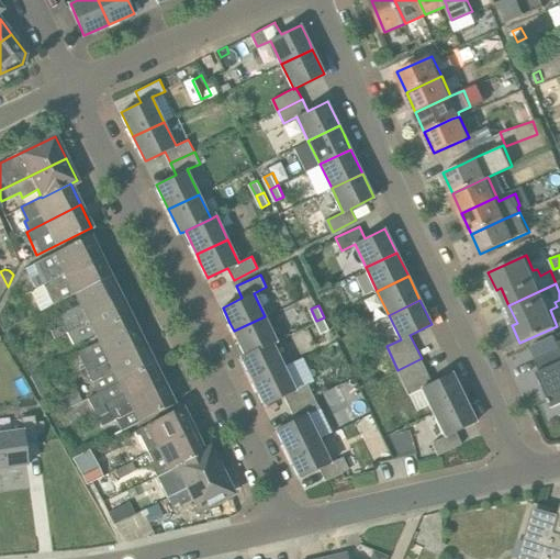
[(272,342),(272,343),(277,341),(265,316),(234,331),(245,355),(272,342)]
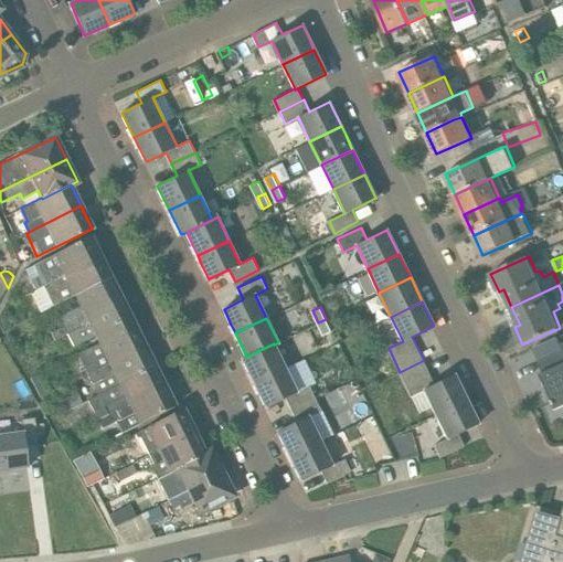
[(331,331),(326,319),(318,322),(324,335),(331,331)]
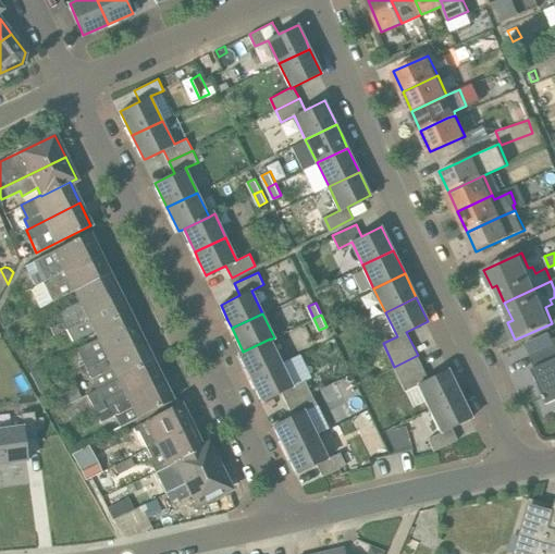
[(88,368),(143,341),(131,317),(96,334),(98,337),(77,347),(88,368)]
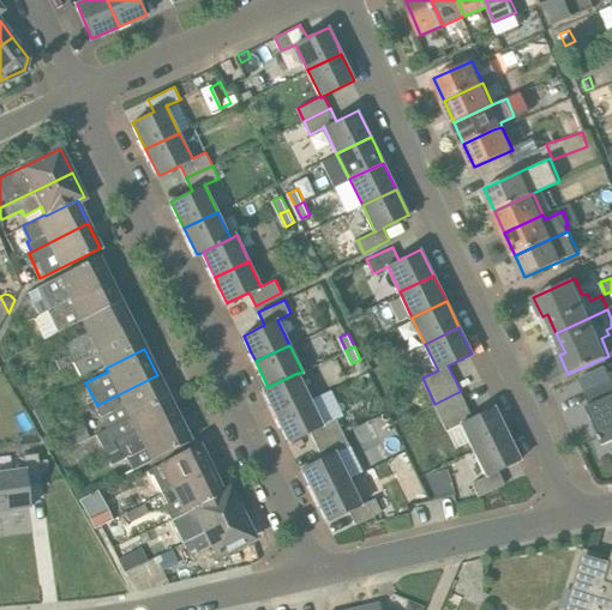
[(264,388),(273,406),(276,416),(311,399),(298,374),(298,373),(268,387),(267,387),(264,388)]
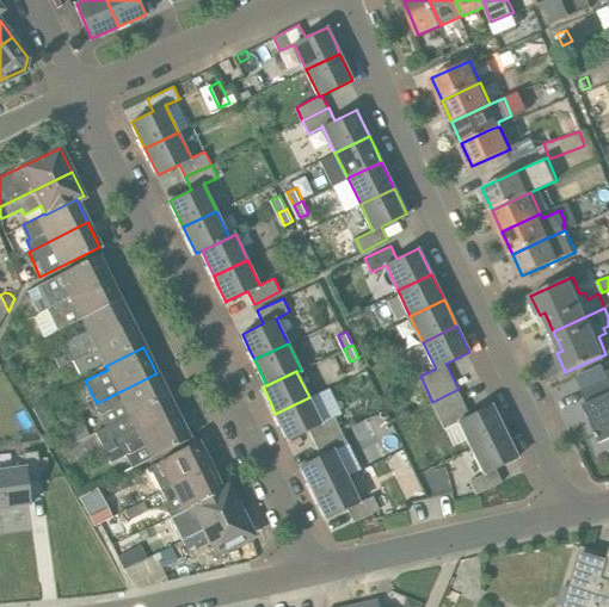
[(608,371),(608,377),(583,389),(589,402),(585,404),(598,433),(597,433),(598,438),(608,433),(608,371)]
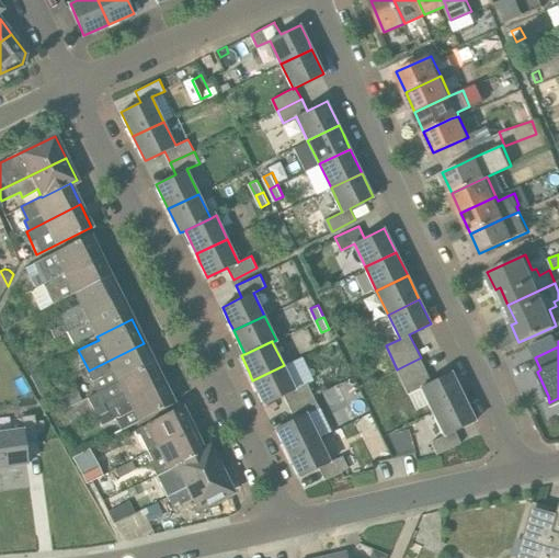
[(100,389),(153,363),(144,343),(89,371),(93,379),(94,378),(100,389)]
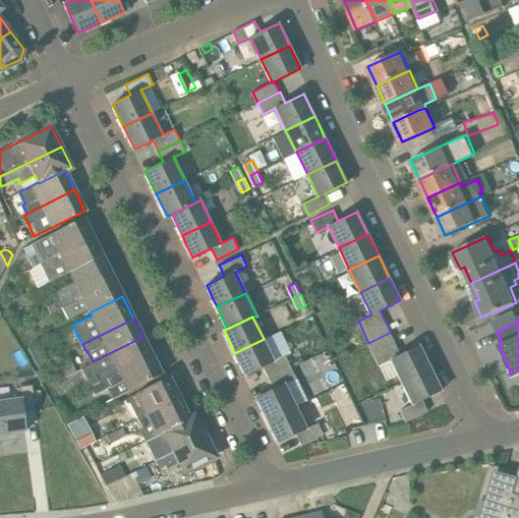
[(402,382),(430,367),(419,345),(401,354),(391,332),(368,343),(380,364),(391,359),(402,382)]
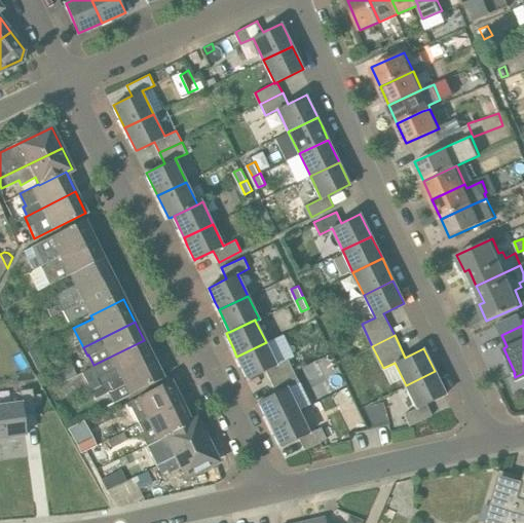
[(92,389),(153,359),(144,340),(94,365),(83,371),(92,389)]
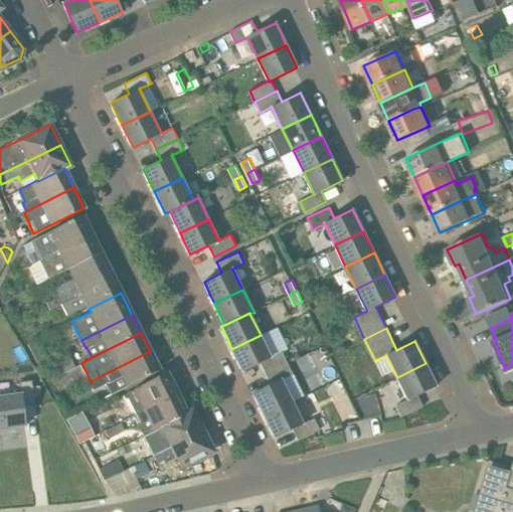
[(267,373),(288,362),(283,351),(271,357),(261,335),(232,349),(242,371),(261,362),(267,373)]
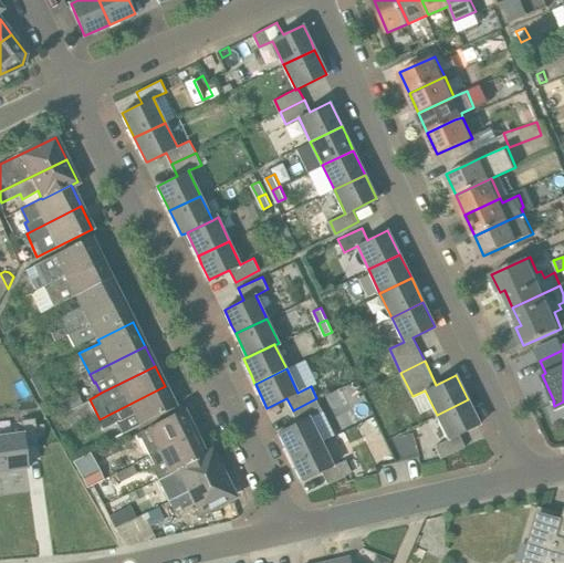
[(32,376),(42,396),(53,391),(43,372),(32,376)]
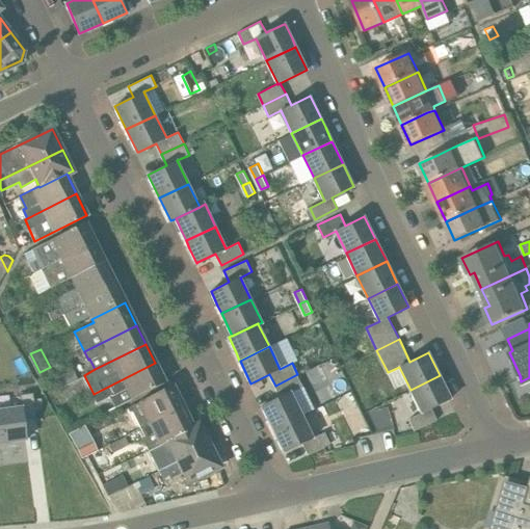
[(110,395),(116,406),(165,382),(155,363),(94,394),(98,402),(110,395)]
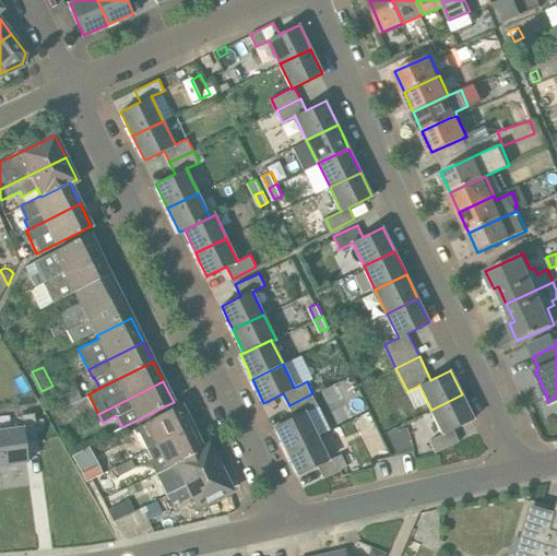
[(62,406),(83,397),(79,387),(58,397),(62,406)]
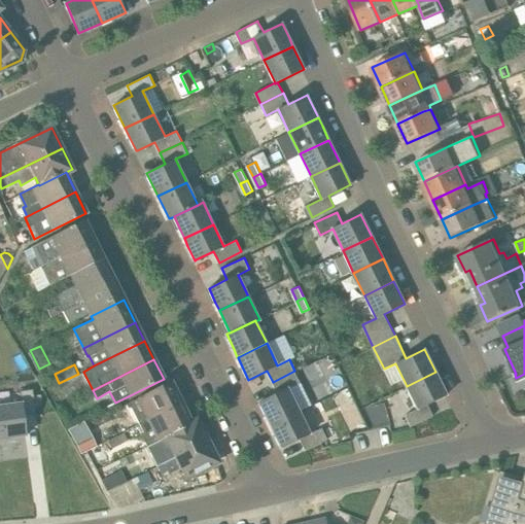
[(271,424),(300,411),(288,388),(300,382),(294,371),(273,382),(278,392),(259,402),(271,424)]
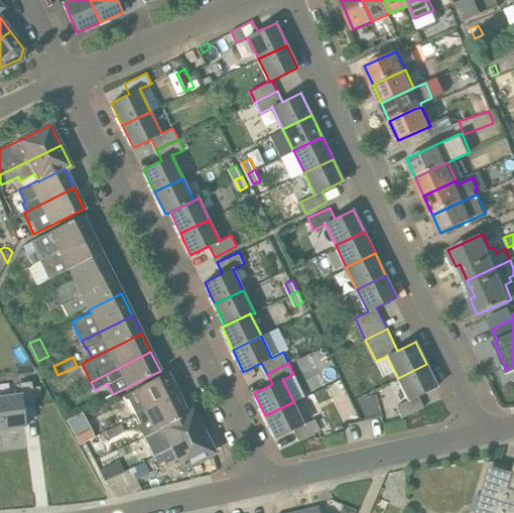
[(437,386),(426,364),(398,378),(409,400),(397,405),(403,417),(424,406),(419,395),(437,386)]
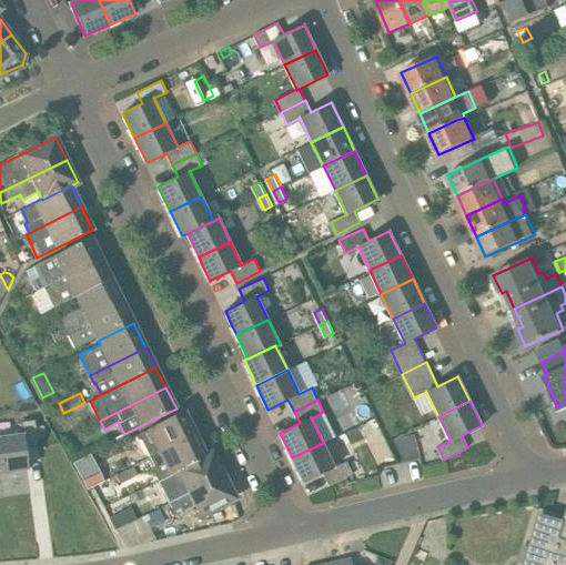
[(142,437),(152,456),(195,435),(183,412),(137,435),(139,440),(140,439),(142,437)]
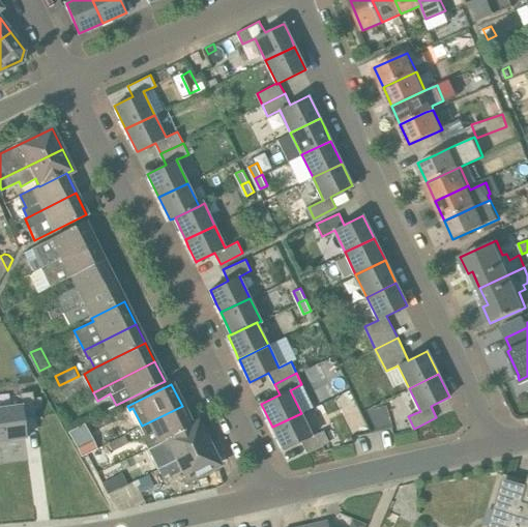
[(23,405),(0,407),(0,429),(2,441),(27,437),(23,405)]
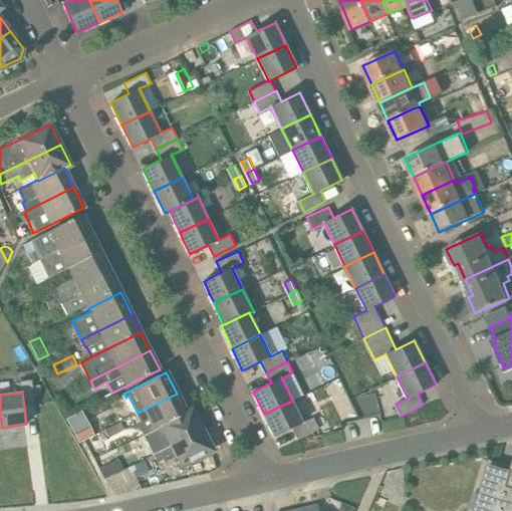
[(149,433),(149,432),(187,412),(177,394),(138,413),(141,421),(138,423),(145,435),(149,433)]
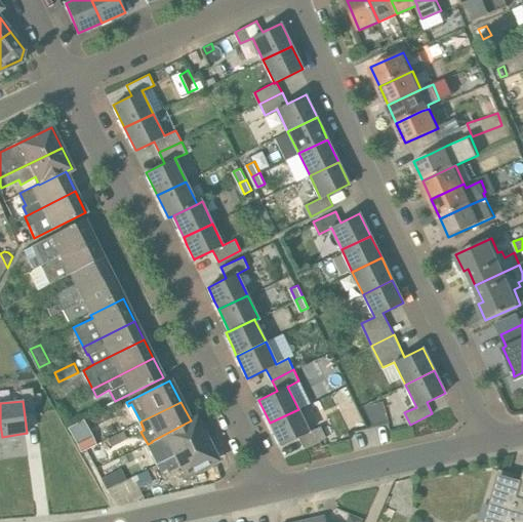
[(273,431),(280,446),(281,445),(298,437),(305,448),(326,437),(321,426),(309,432),(298,409),(270,423),(273,431)]
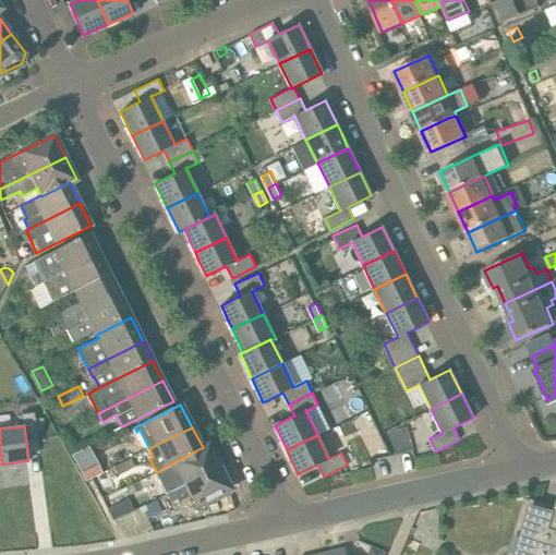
[(178,489),(177,487),(220,466),(209,444),(203,447),(161,469),(161,470),(168,482),(165,483),(169,492),(170,491),(170,492),(178,489)]
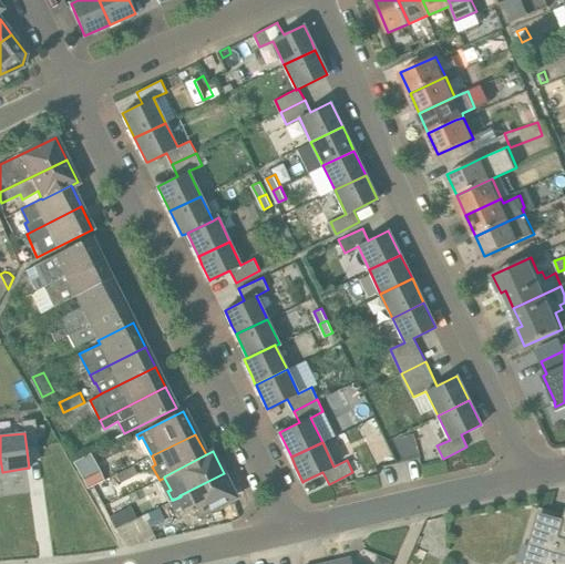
[(95,458),(86,463),(95,481),(104,477),(95,458)]
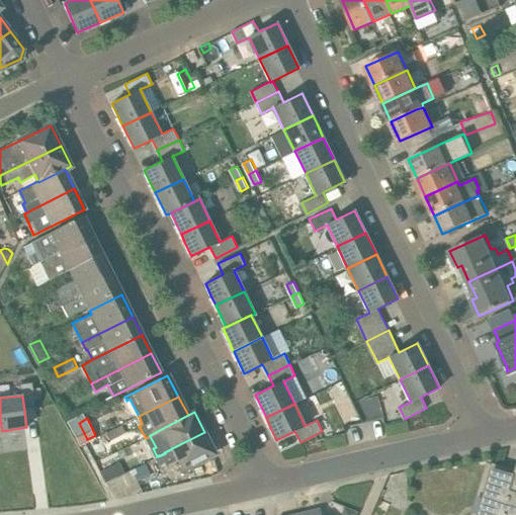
[(123,424),(108,431),(112,440),(127,432),(123,424)]
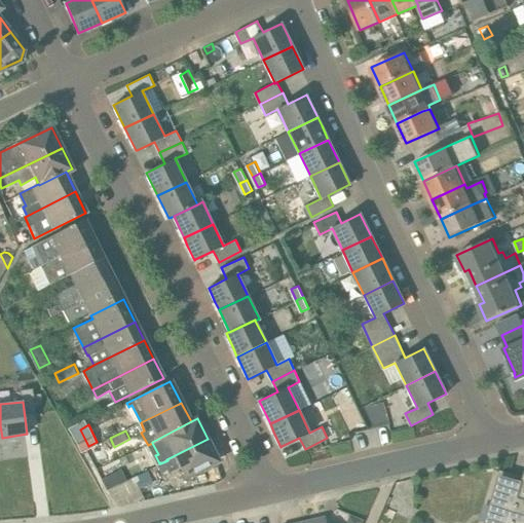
[(166,459),(167,460),(172,469),(180,463),(186,476),(218,460),(208,439),(166,459)]
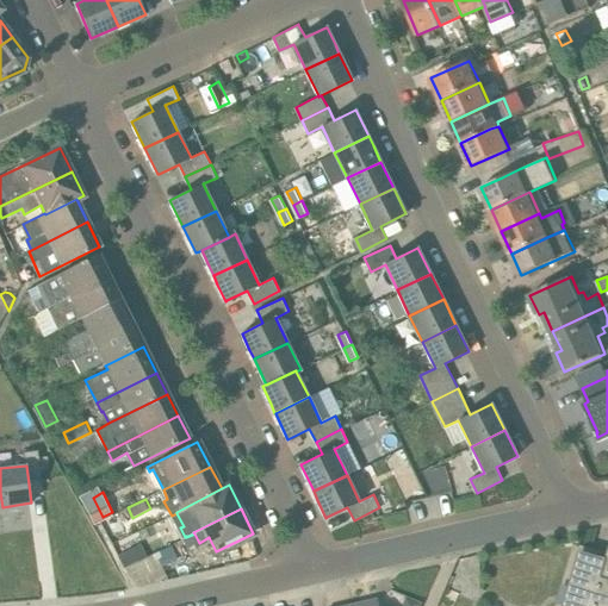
[(148,554),(125,567),(128,573),(191,557),(186,537),(186,536),(185,537),(148,554)]
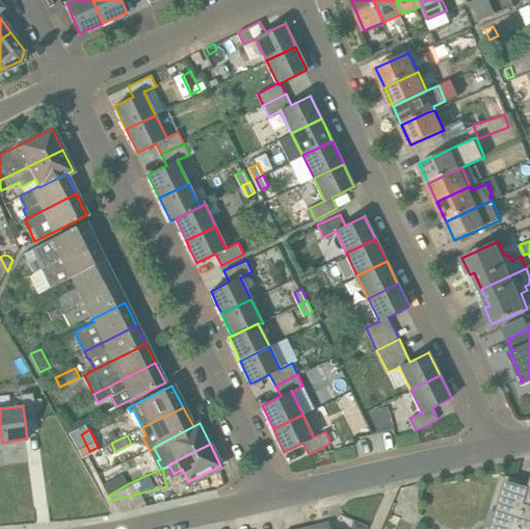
[(104,484),(109,495),(129,483),(124,473),(104,484)]
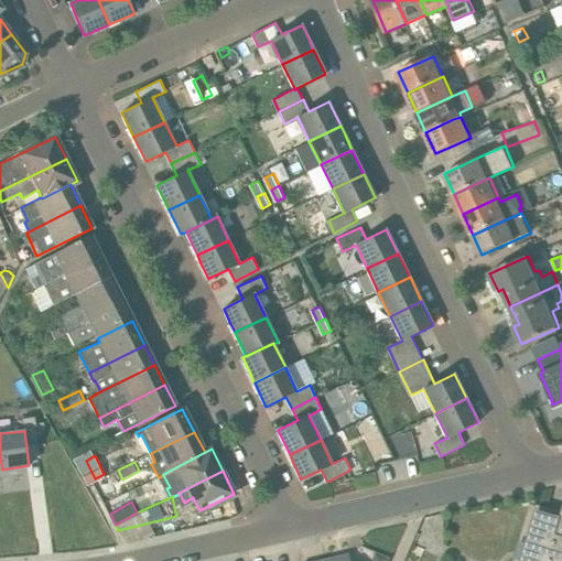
[(531,557),(547,560),(561,560),(561,516),(544,510),(531,557)]
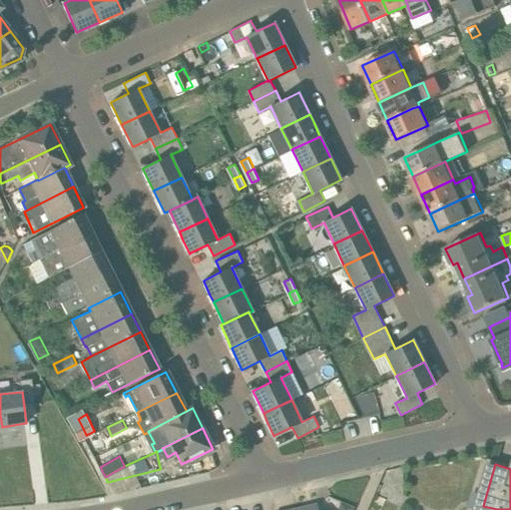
[(342,501),(338,509),(352,509),(354,506),(342,501)]
